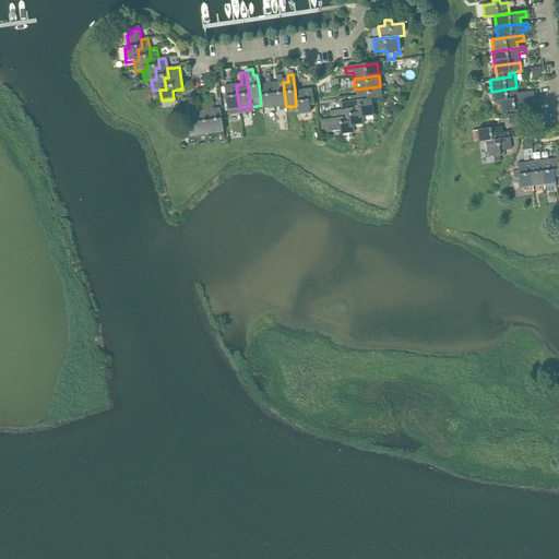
[(276,83),(271,84),(274,108),(286,107),(283,82),(282,76),(276,76),(276,83)]
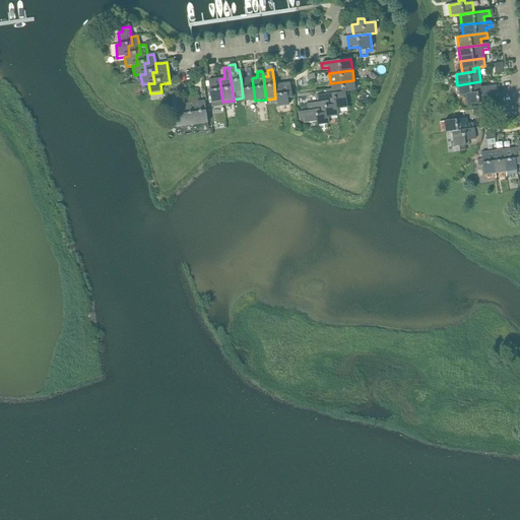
[(241,79),(243,98),(244,103),(255,101),(252,78),(252,77),(252,72),(246,73),(247,78),(241,79)]
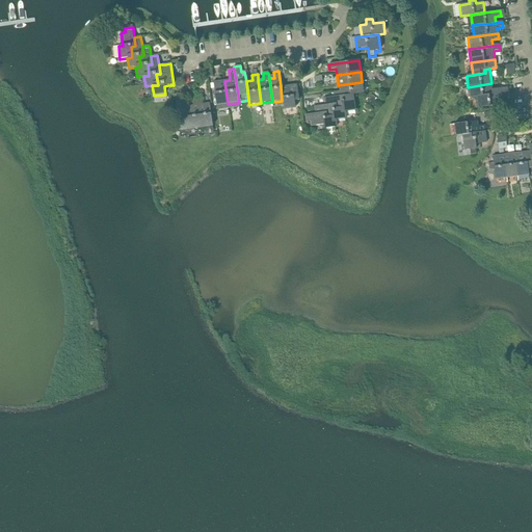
[(224,81),(213,82),(216,109),(228,108),(228,104),(224,81)]
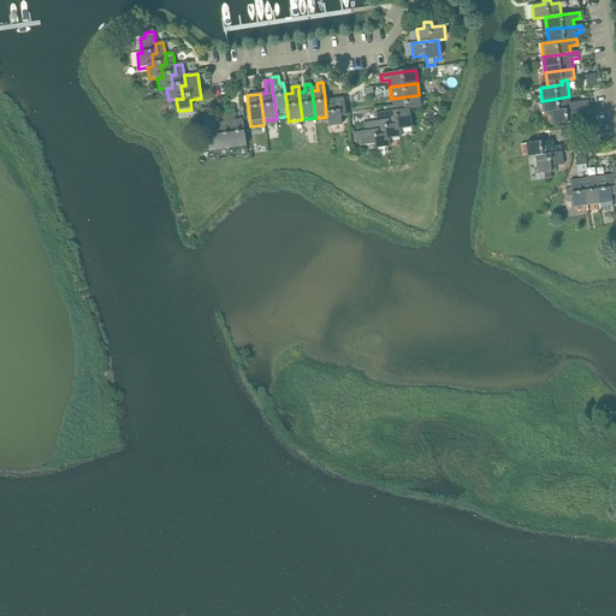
[(392,106),(385,107),(385,112),(409,110),(421,108),(419,95),(391,99),(392,106)]
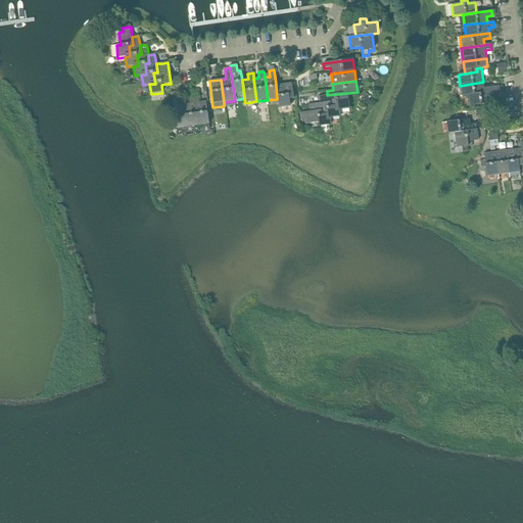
[(483,82),(460,86),(462,96),(468,96),(497,92),(496,86),(488,87),(484,88),(483,82)]
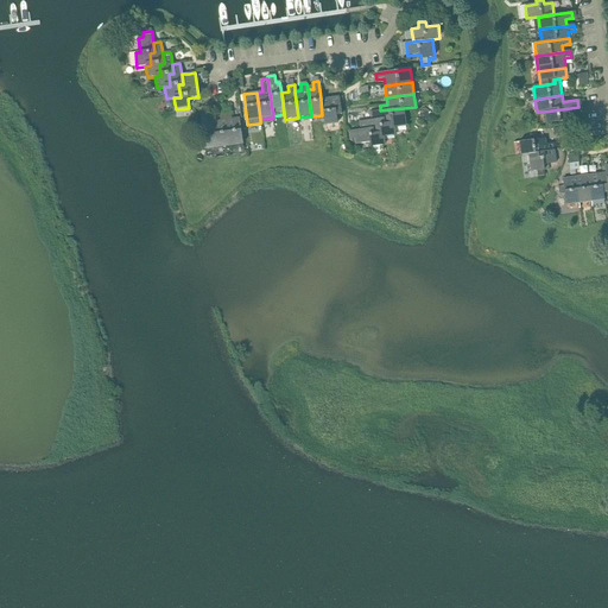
[(321,99),(321,100),(322,115),(324,126),(337,125),(337,121),(336,115),(342,114),(341,112),(340,102),(335,103),(334,97),(321,99)]
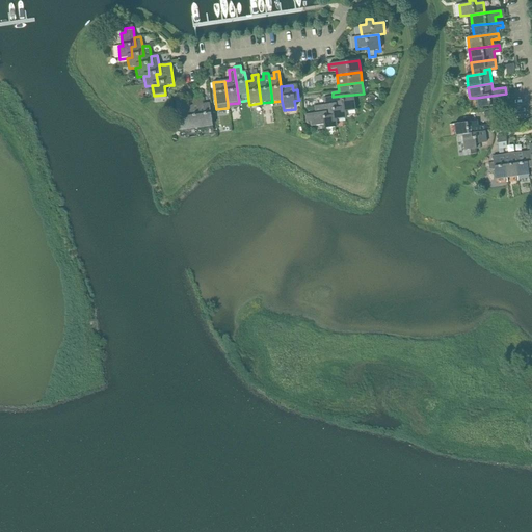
[(506,94),(476,98),(477,108),(501,105),(500,99),(506,98),(506,94)]
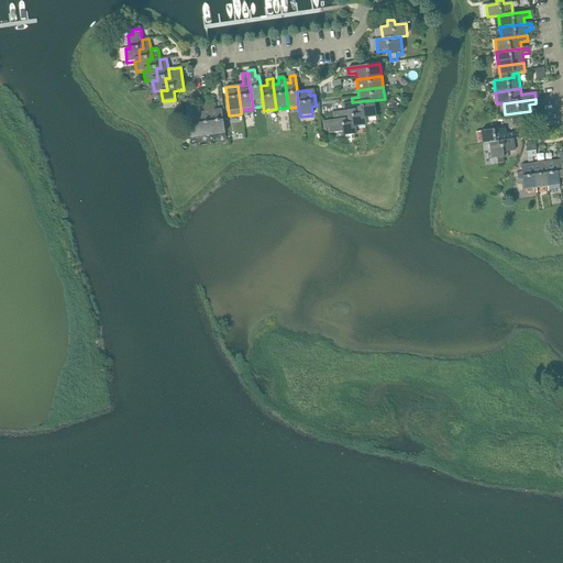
[(352,102),(342,105),(342,112),(352,110),(352,116),(364,114),(365,119),(376,118),(374,105),(374,100),(352,102)]
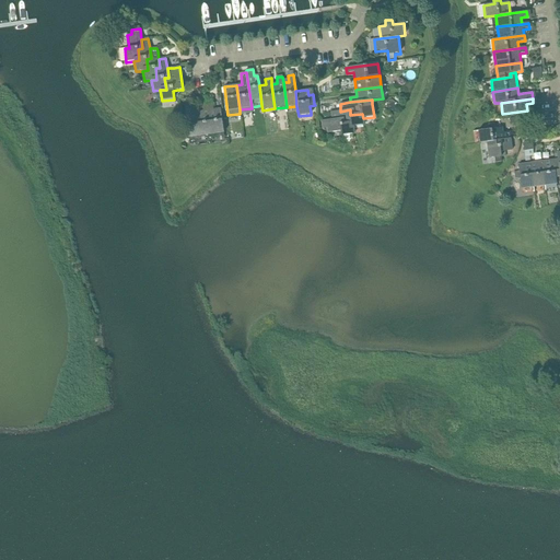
[(213,103),(208,104),(212,135),(223,133),(220,108),(213,109),(213,103)]
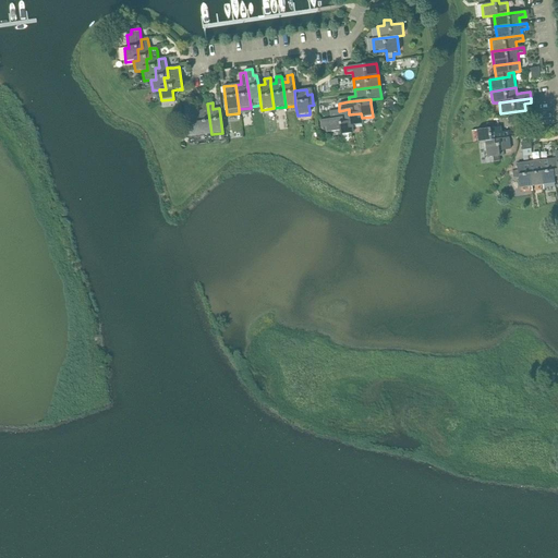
[(202,110),(195,111),(199,136),(205,135),(206,135),(211,134),(207,104),(202,105),(203,110),(202,110)]
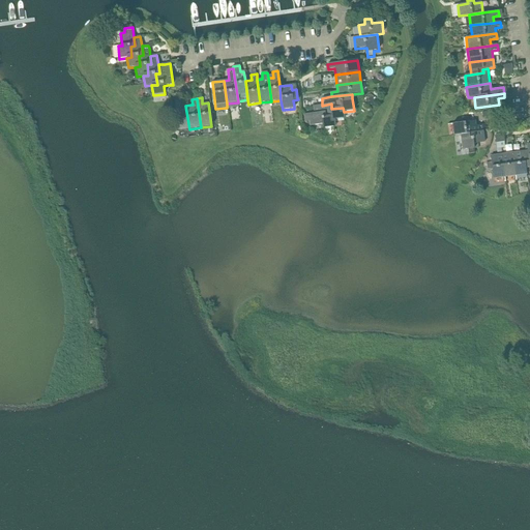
[(179,100),(174,101),(178,131),(189,129),(185,106),(180,107),(179,100)]
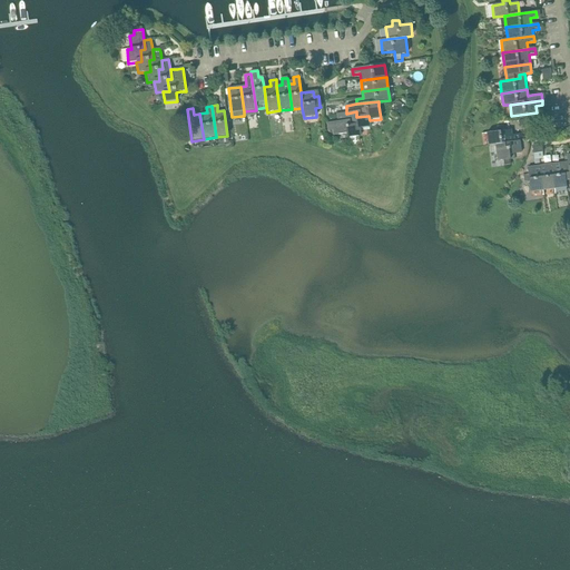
[(346,114),(337,115),(338,123),(347,121),(349,126),(360,125),(360,129),(371,128),(370,120),(369,116),(356,117),(356,111),(346,114)]
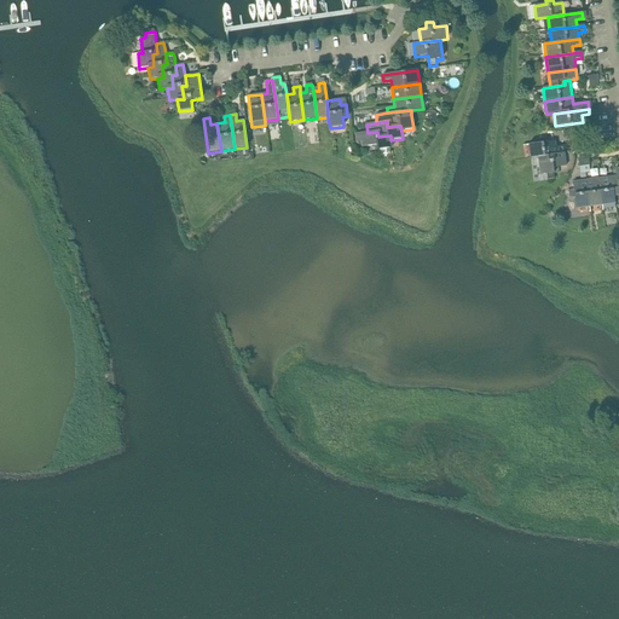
[(368,133),(356,134),(357,143),(362,142),(362,148),(376,146),(377,150),(392,149),(391,140),(391,136),(379,137),(377,132),(368,133)]
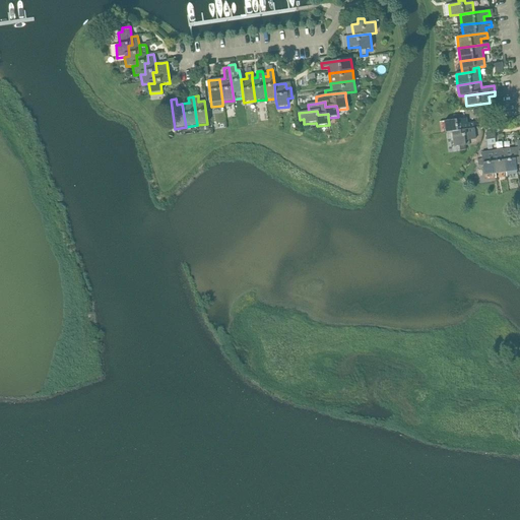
[(445,133),(451,132),(467,129),(466,119),(460,120),(459,115),(453,116),(454,121),(444,122),(445,133)]
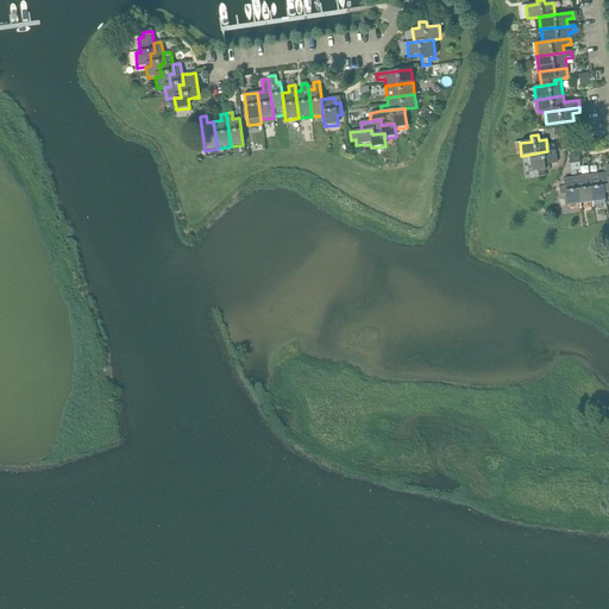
[(531,174),(538,173),(538,176),(545,176),(545,171),(544,165),(557,164),(556,151),(547,151),(528,155),(531,174)]
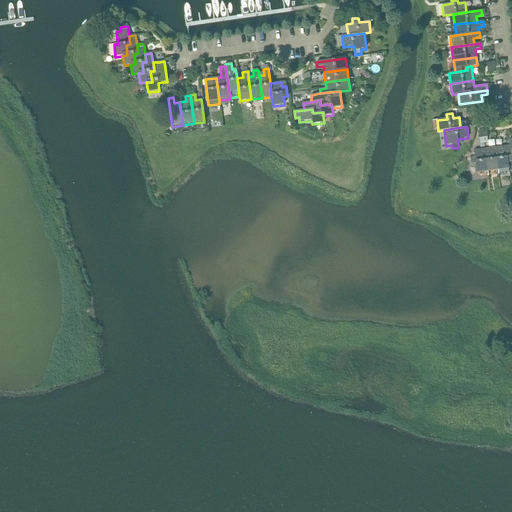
[(486,130),(478,131),(479,143),(487,142),(486,137),(487,137),(486,130)]
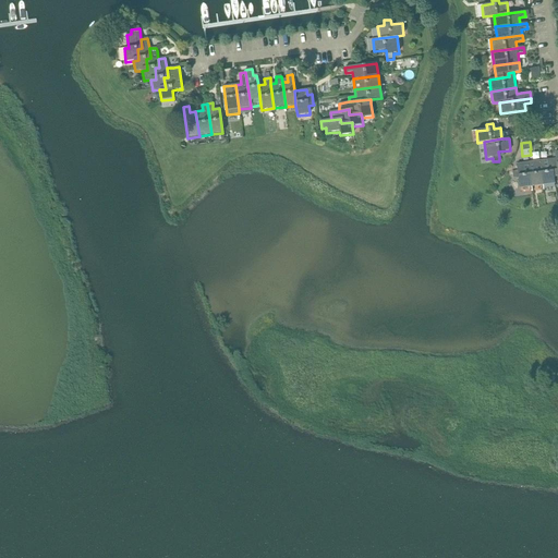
[(542,160),(538,161),(543,185),(545,185),(555,184),(554,178),(552,159),(542,160)]
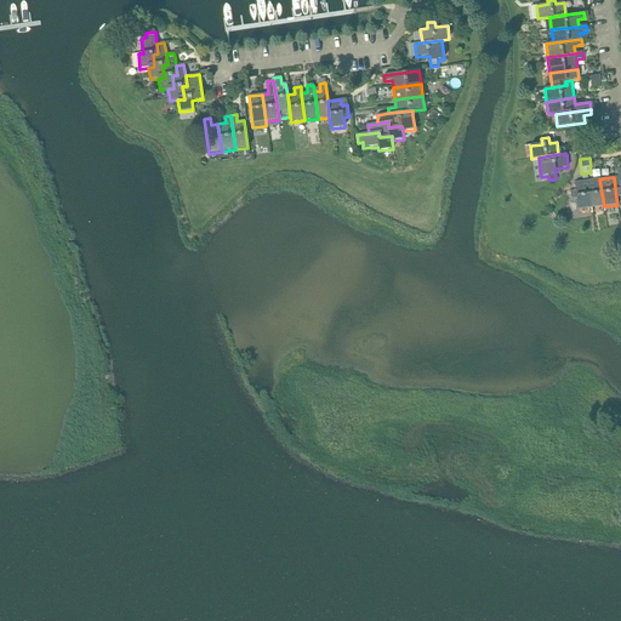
[(588,181),(587,181),(591,209),(592,209),(604,206),(599,180),(588,181)]
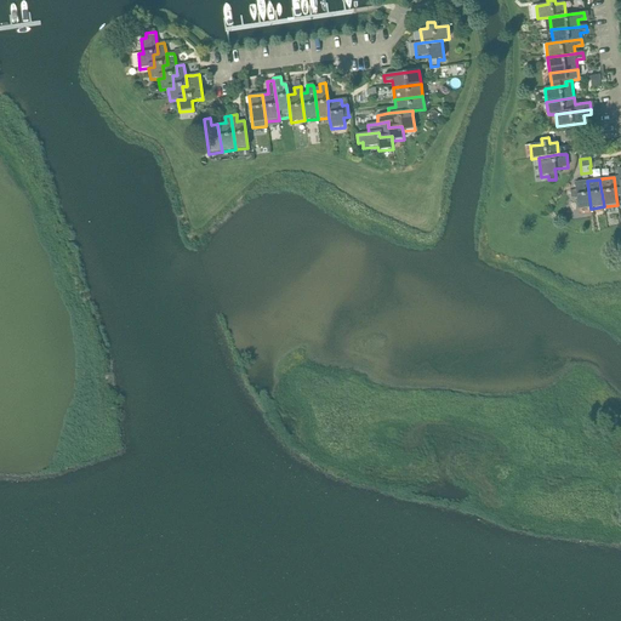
[(575,191),(569,192),(570,200),(577,199),(580,215),(592,214),(591,209),(587,181),(574,183),(575,191)]
